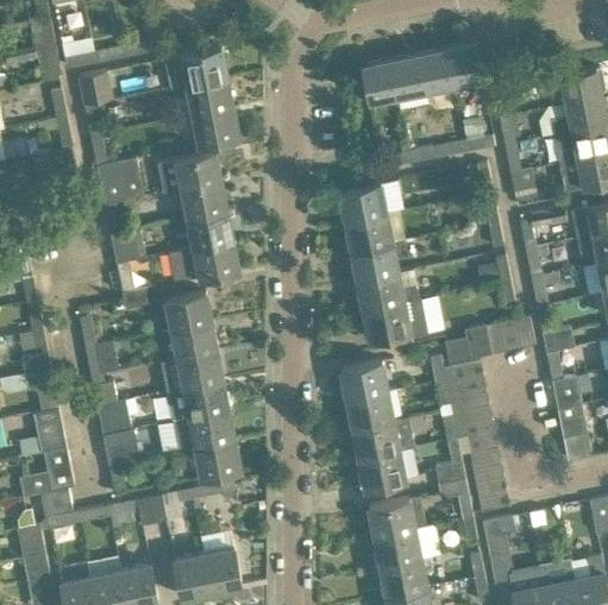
[(35,0),(38,18),(49,17),(45,0),(35,0)]
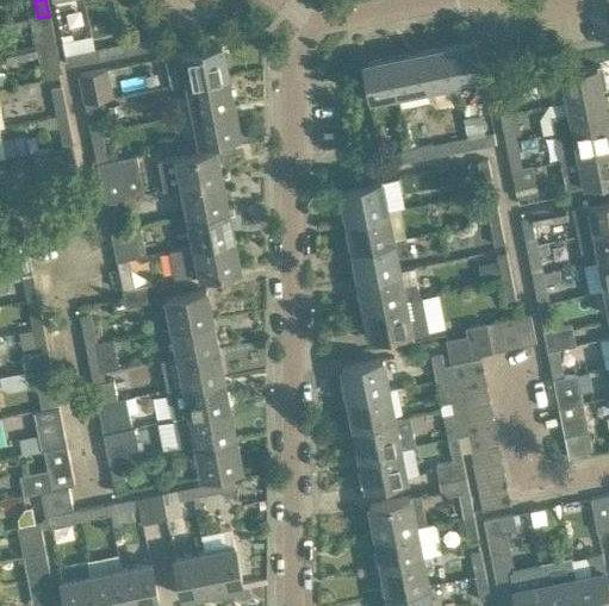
[(0,55),(5,55),(55,44),(49,17),(38,18),(29,20),(32,35),(30,36),(31,41),(12,44),(13,48),(0,50),(0,55)]
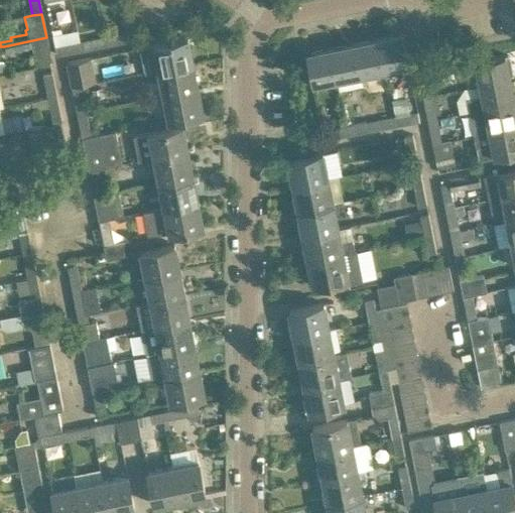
[(82,52),(80,43),(79,39),(77,33),(52,37),(56,58),(82,52)]
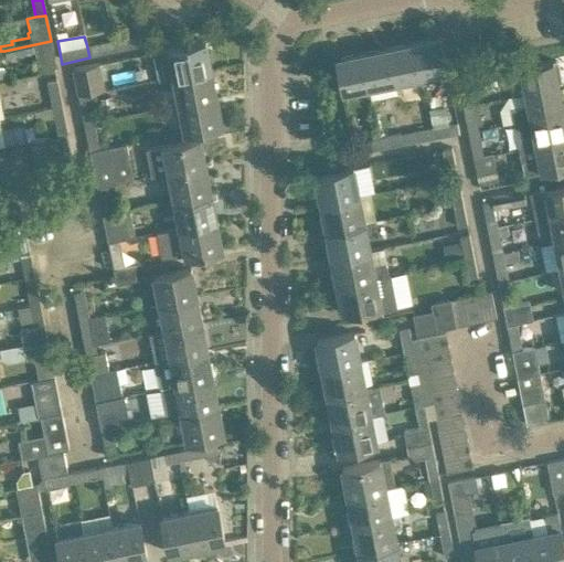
[(138,38),(113,43),(115,52),(140,46),(138,38)]
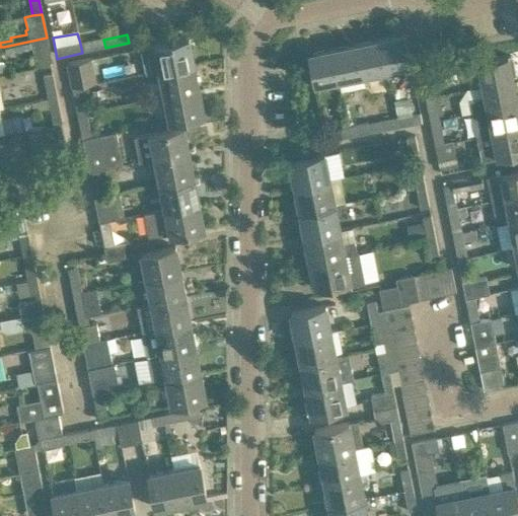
[(403,35),(379,41),(385,71),(410,66),(403,35)]
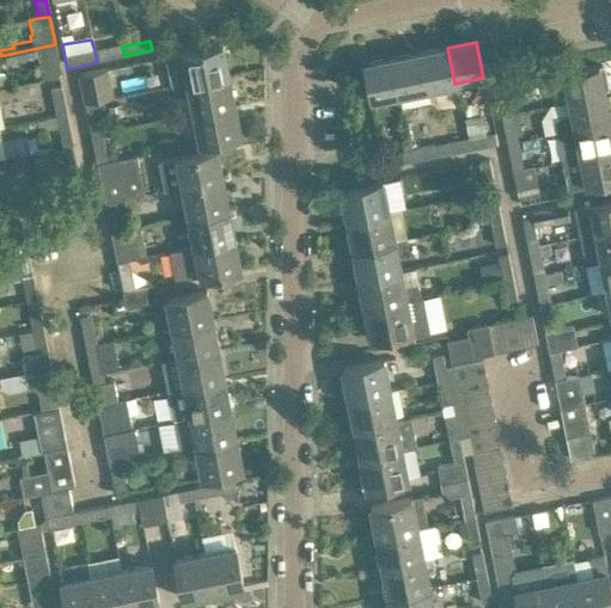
[(55,44),(5,55),(7,66),(37,60),(42,83),(60,79),(59,75),(61,74),(55,44)]
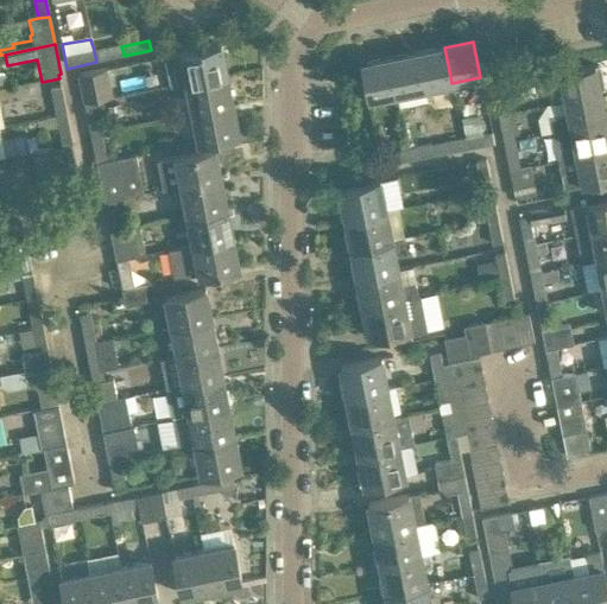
[(102,50),(94,51),(96,62),(124,56),(121,46),(102,50)]
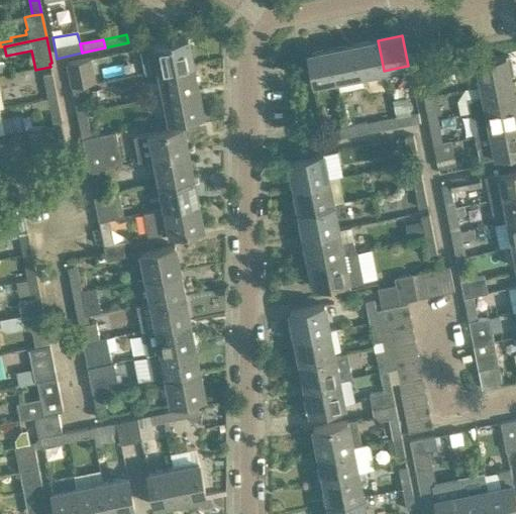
[(144,75),(159,72),(192,66),(187,39),(139,49),(144,75)]
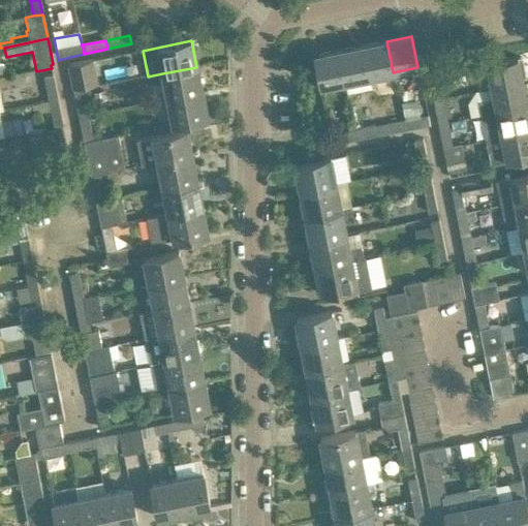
[(386,41),(363,47),(369,78),(393,72),(386,41)]
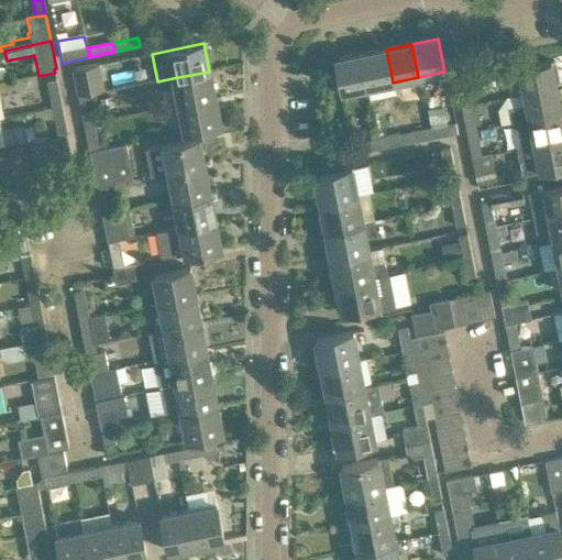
[(386,50),(360,55),(366,88),(393,83),(386,50)]
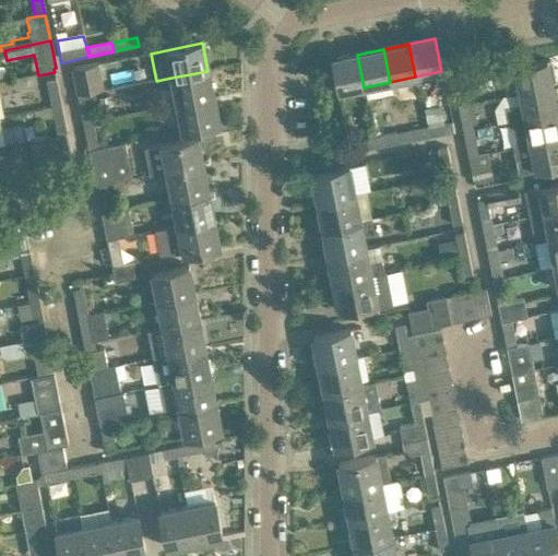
[(364,87),(357,55),(331,60),(337,93),(364,87)]
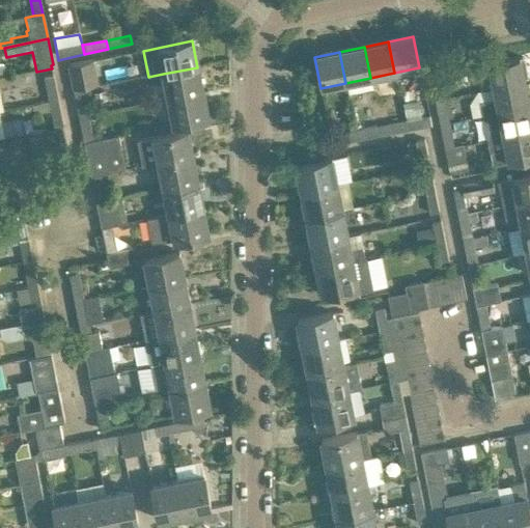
[(481,91),(493,89),(524,83),(519,58),(487,64),(489,66),(477,68),(481,91)]
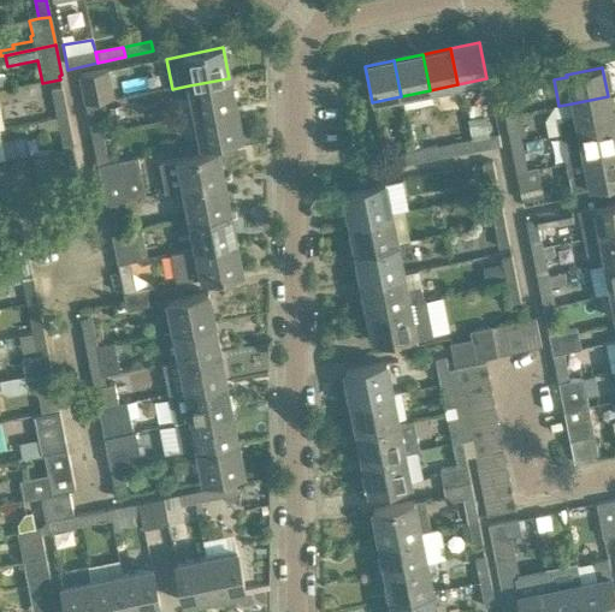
[(84,106),(96,104),(113,100),(107,71),(78,77),(84,106)]
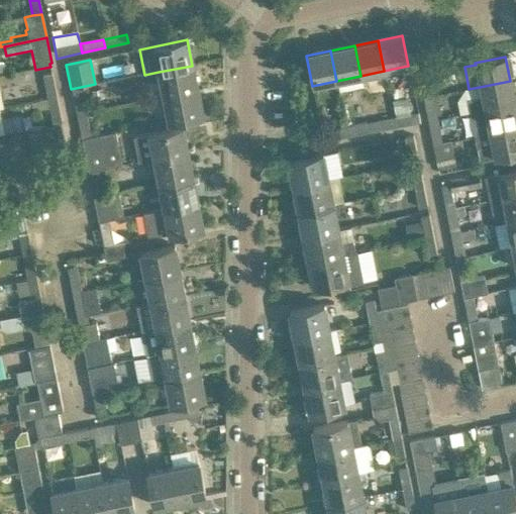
[(159,72),(164,97),(197,90),(192,66),(159,72)]
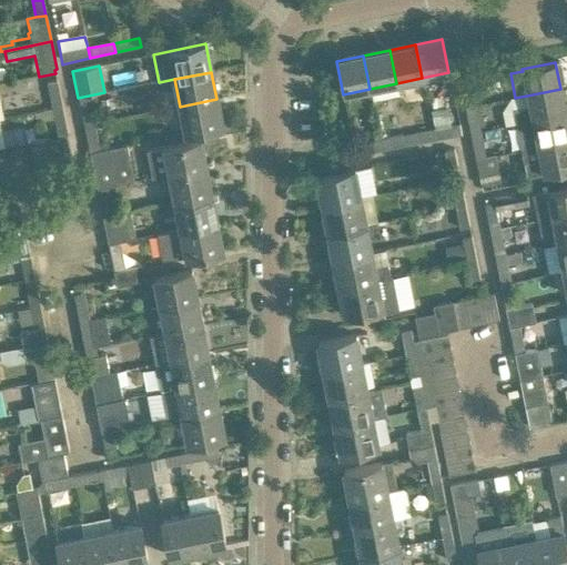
[(461,82),(466,108),(476,106),(471,80),(461,82)]
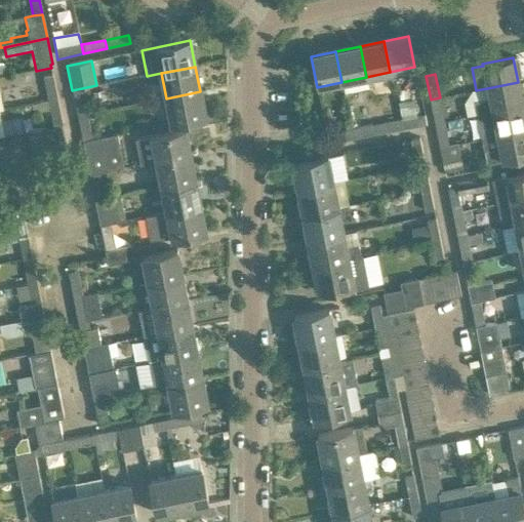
[(39,104),(47,102),(57,99),(52,76),(42,78),(43,82),(40,83),(42,95),(38,96),(39,104)]
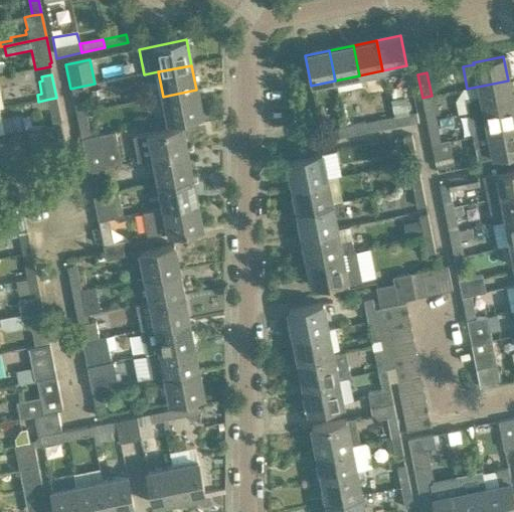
[(468,115),(470,114),(483,112),(483,110),(513,104),(508,80),(478,87),(480,97),(466,101),(468,115)]
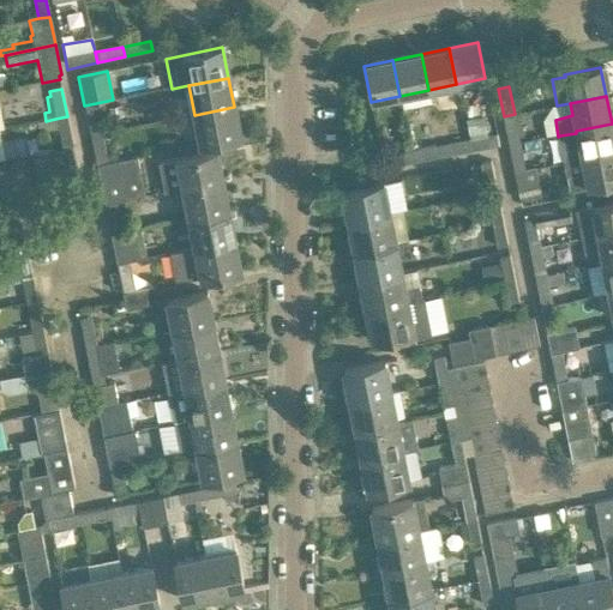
[(84,106),(90,136),(102,133),(96,103),(84,106)]
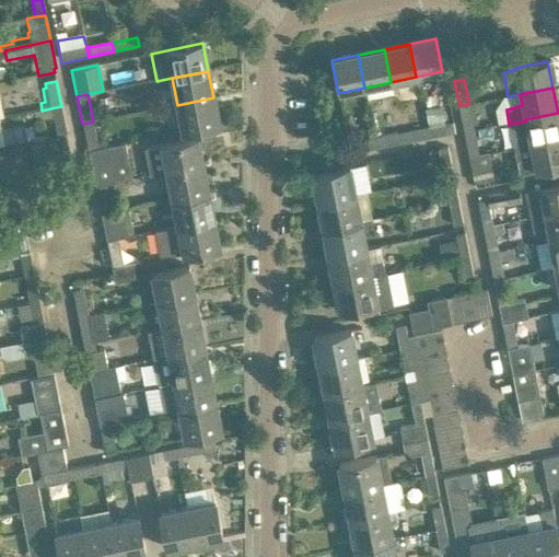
[(213,97),(177,105),(183,132),(219,126),(213,97)]
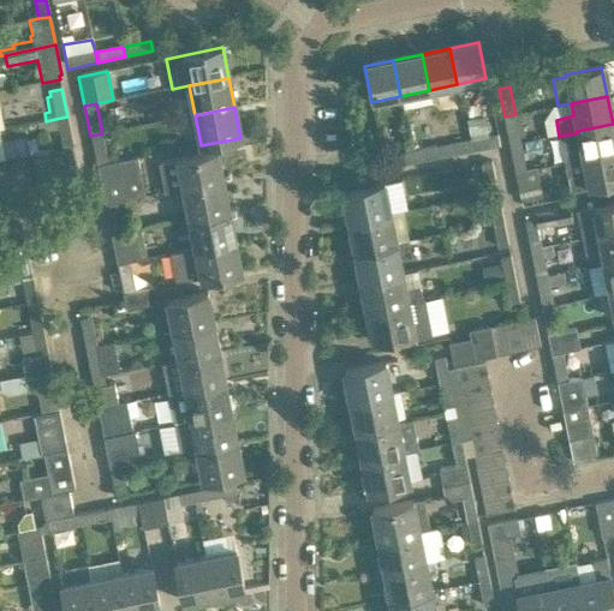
[(120,108),(108,111),(111,120),(121,118),(120,108)]
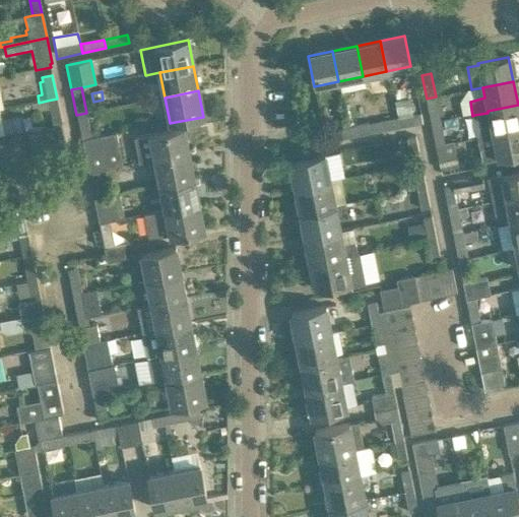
[(427,99),(431,123),(440,121),(439,118),(443,117),(439,97),(436,98),(436,97),(427,99)]
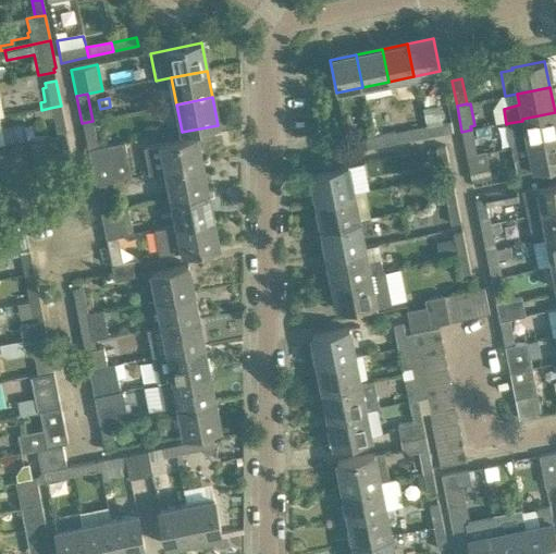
[(50,108),(56,136),(60,135),(66,134),(61,106),(50,108)]
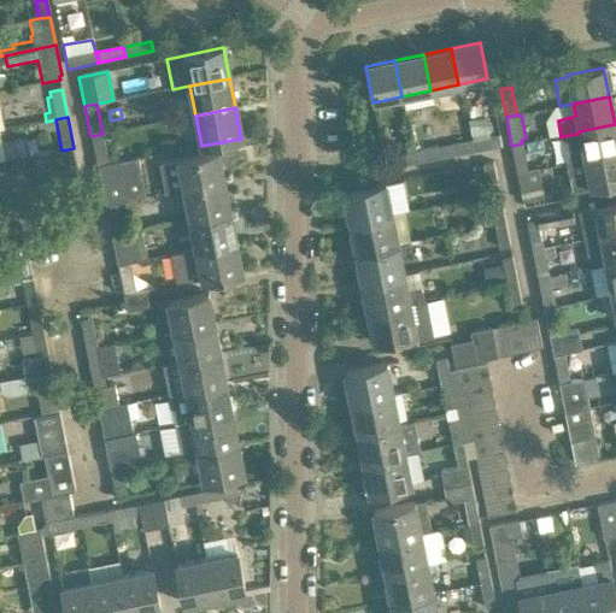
[(468,122),(471,141),(474,152),(500,147),(499,136),(490,137),(486,118),(468,122)]
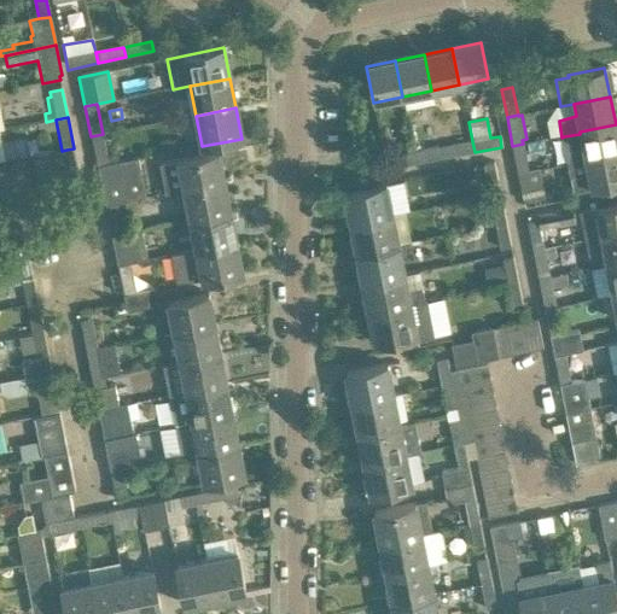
[(564,136),(570,164),(586,161),(616,153),(616,132),(616,124),(580,132),(580,134),(564,136)]
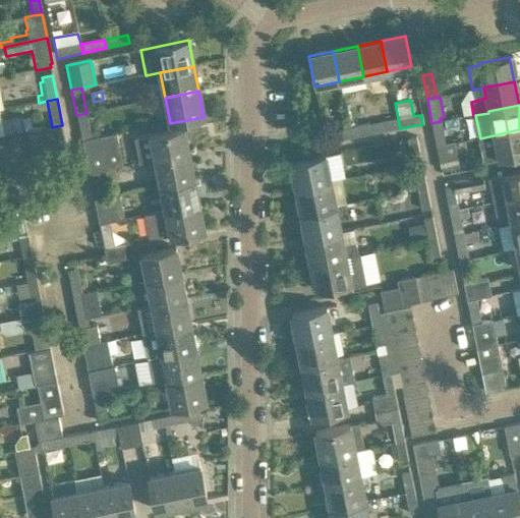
[(76,115),(81,141),(92,139),(87,113),(76,115)]
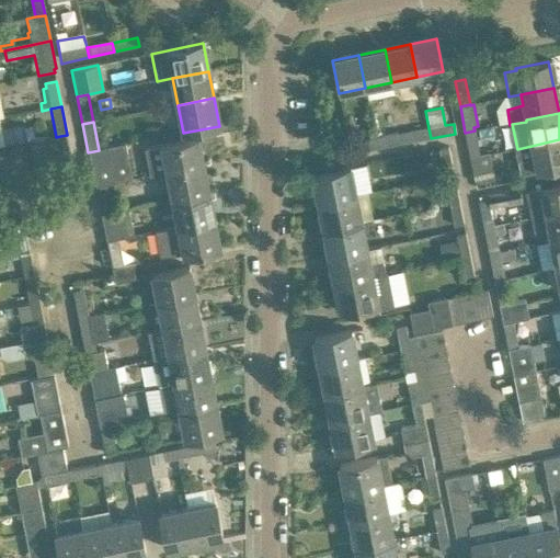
[(429,128),(401,134),(403,144),(431,138),(429,128)]
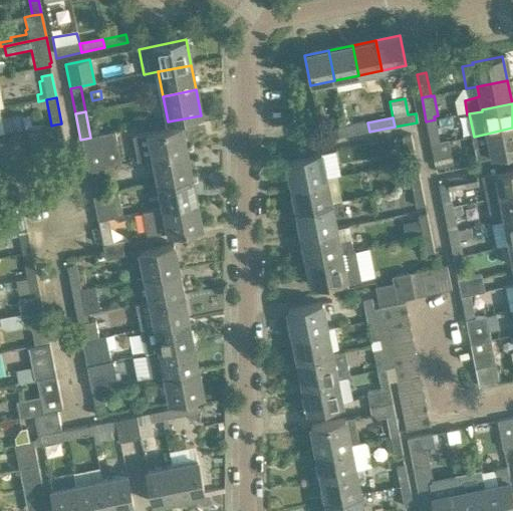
[(426,121),(431,145),(440,144),(435,119),(426,121)]
